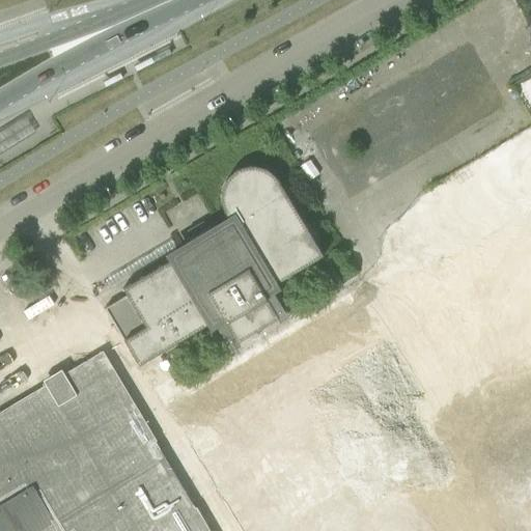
[(126,296),(104,309),(138,367),(173,343),(204,327),(211,323),(216,333),(227,327),(236,343),(276,320),(264,301),(273,296),(278,292),(274,284),(322,257),(278,184),(277,182),(275,179),(274,177),(272,175),(270,174),(268,172),(266,171),(263,170),(261,169),(259,168),(256,167),(254,167),(251,167),(249,167),(247,167),(244,168),(242,168),(239,169),(236,170),(234,171),(232,172),(230,174),(228,176),(227,177),(225,179),(224,182),(223,185),(222,187),(221,189),(220,191),(220,194),(219,196),(219,199),(220,202),(220,205),(221,207),(222,211),(223,213),(225,216),(230,225),(207,239),(203,230),(203,231),(194,236),(193,236),(197,245),(175,257),(174,257),(121,289),(126,296)]
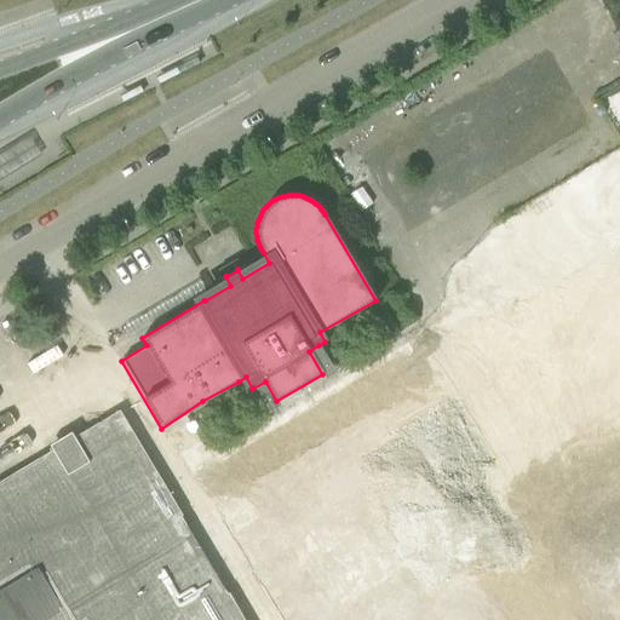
[(523,257),(523,231),(499,231),(499,241),(481,241),(481,257),(523,257)]
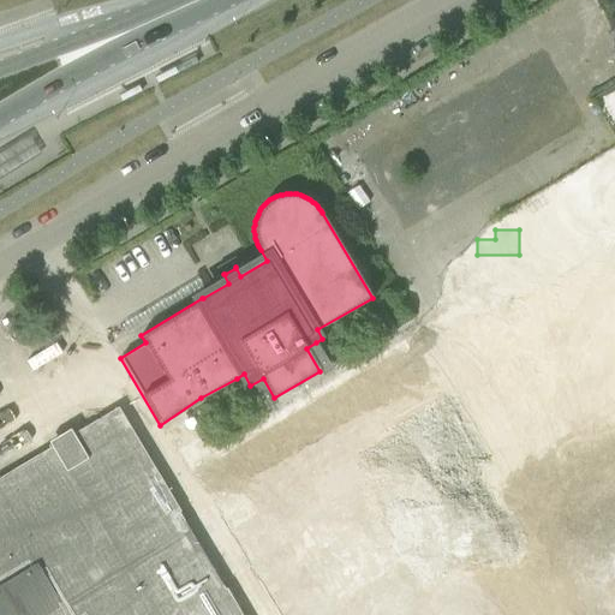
[(202,457),(187,479),(208,491),(221,517),(238,527),(239,545),(243,553),(263,565),(291,551),(291,538),(348,535),(359,515),(371,523),(371,506),(381,488),(398,497),(401,490),(429,489),(436,503),(447,484),(455,501),(467,501),(473,505),(471,479),(478,469),(463,470),(404,354),(202,457)]
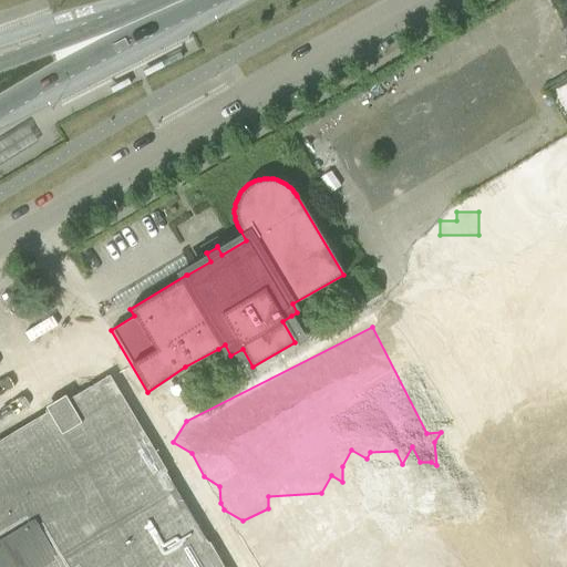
[(0,566),(50,566),(65,560),(68,566),(220,566),(207,538),(226,529),(192,456),(158,473),(114,378),(0,430),(0,566)]
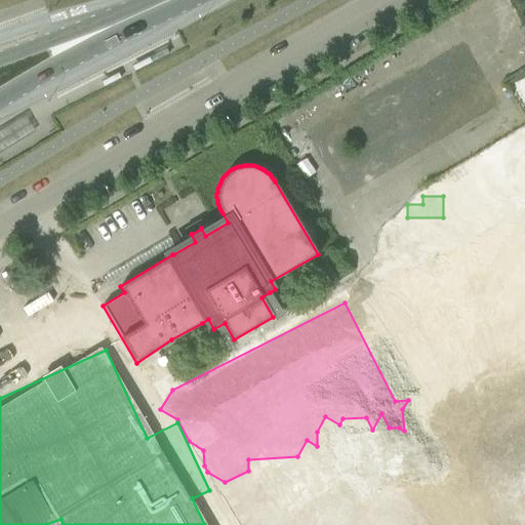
[(413,400),(408,400),(409,423),(422,417),(413,400)]
